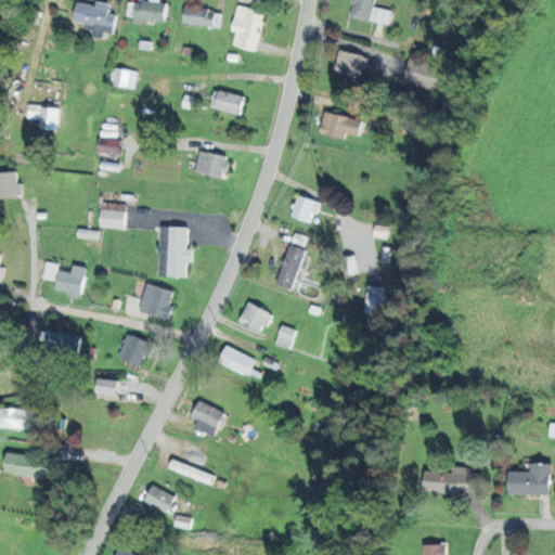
[(374,0),(351,0),(349,16),(388,25),(391,11),(373,7),(374,0)]
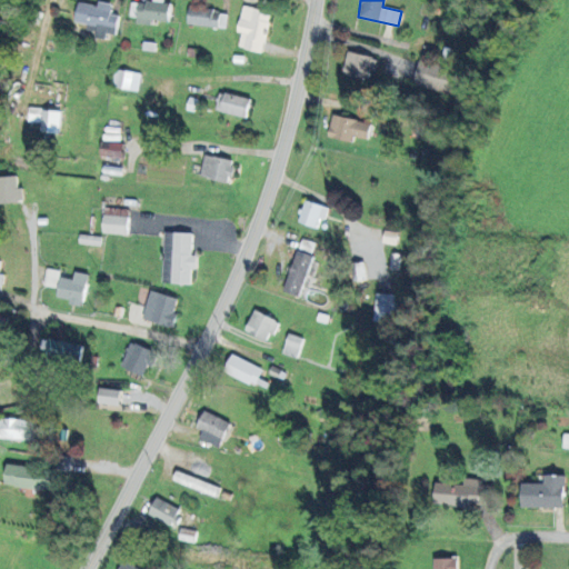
[(115,35),(118,16),(110,15),(111,3),(98,1),(97,6),(78,2),(75,21),(88,23),(87,29),(96,31),(95,38),(105,40),(106,33),(115,35)]
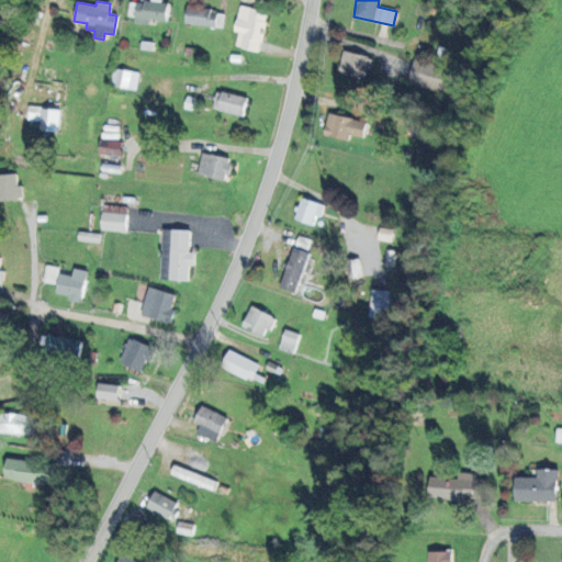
[(149,24),(149,21),(166,21),(167,3),(136,2),(135,23),(149,24)]
